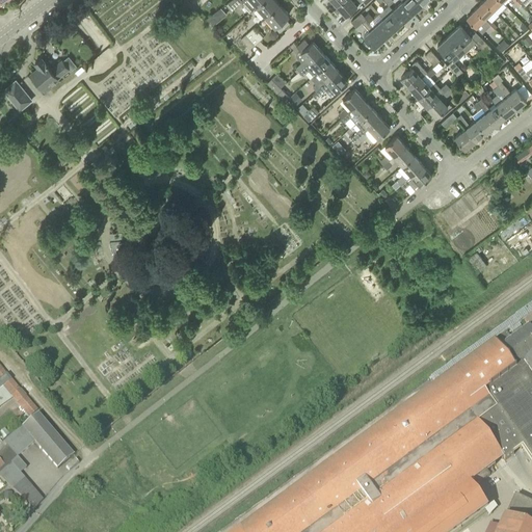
[(242,1),(241,0),(232,0),(225,4),(232,10),(242,1)]
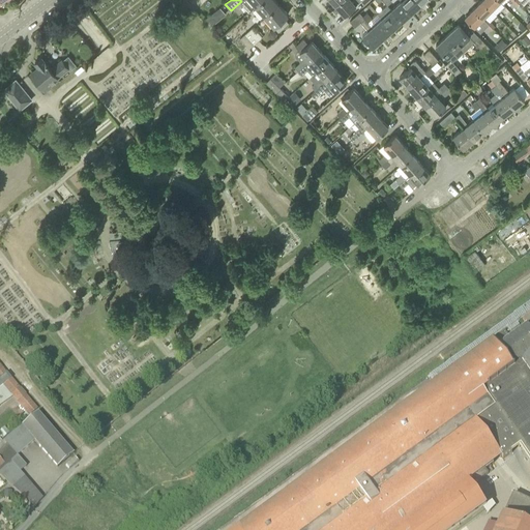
[(251,11),(256,6),(263,0),(242,0),(241,1),(251,11)]
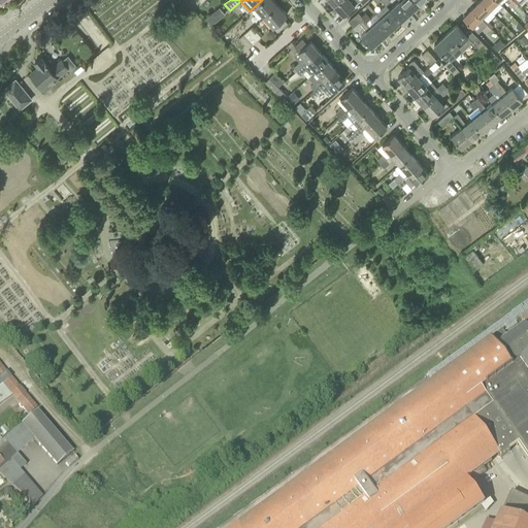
[(262,0),(255,6),(264,17),(277,4),(273,0),(262,0)]
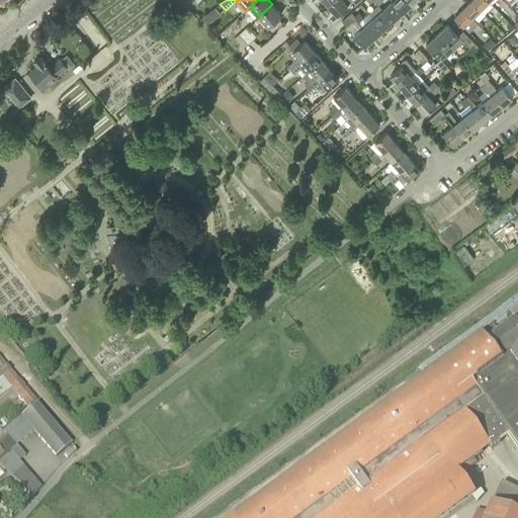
[(353,1),(353,0),(352,0),(334,0),(328,5),(337,15),(353,1)]
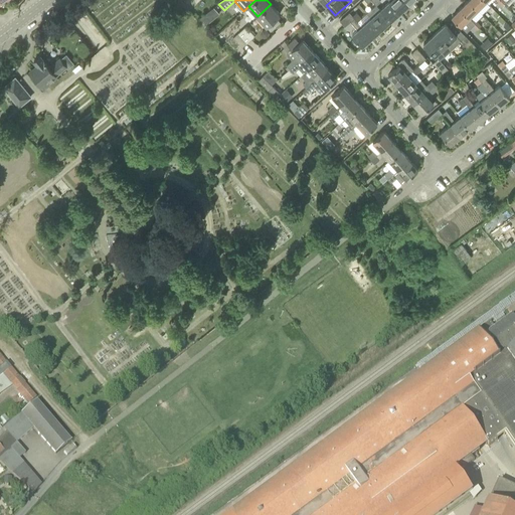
[(390,1),(400,12),(409,4),(405,0),(390,0),(390,1)]
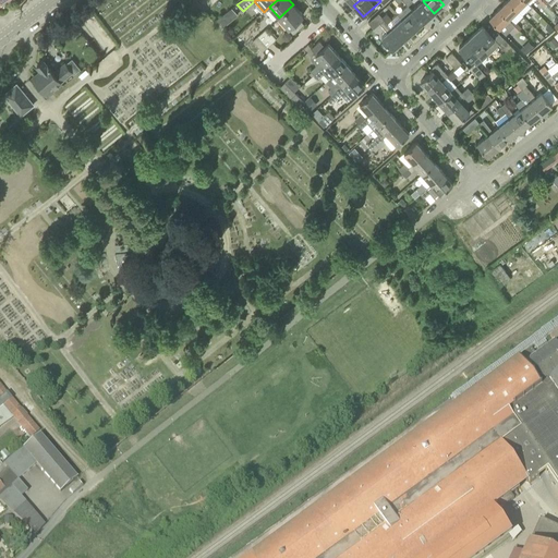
[(509,20),(518,11),(508,0),(498,10),(509,20)]
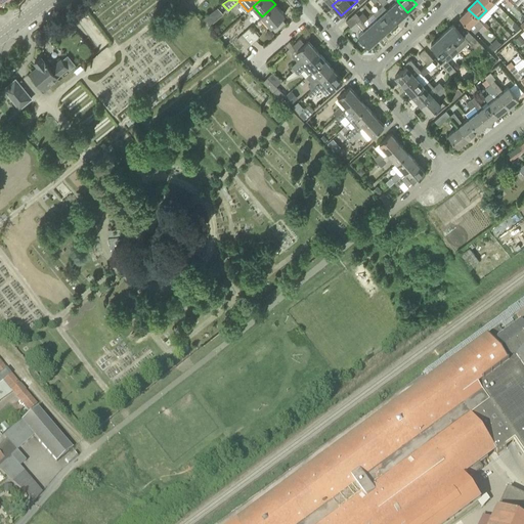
[(486,10),(494,1),(492,0),(476,0),(477,0),(486,10)]
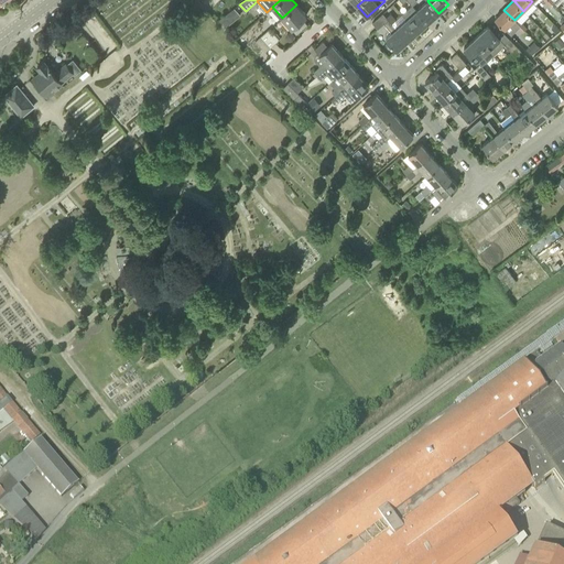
[(427,23),(438,13),(427,1),(416,10),(427,23)]
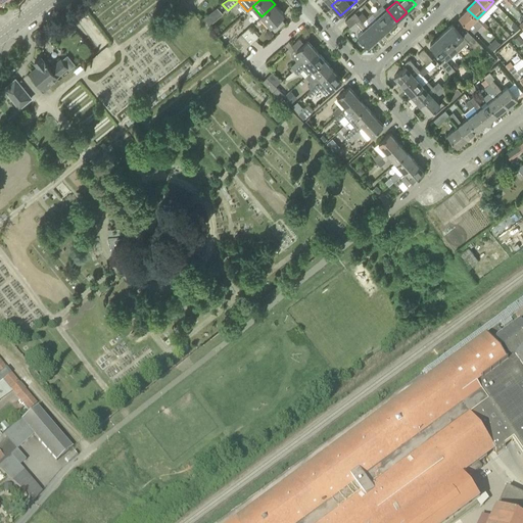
[(275,4),(262,16),(275,32),(285,22),(281,17),(284,14),(275,4)]
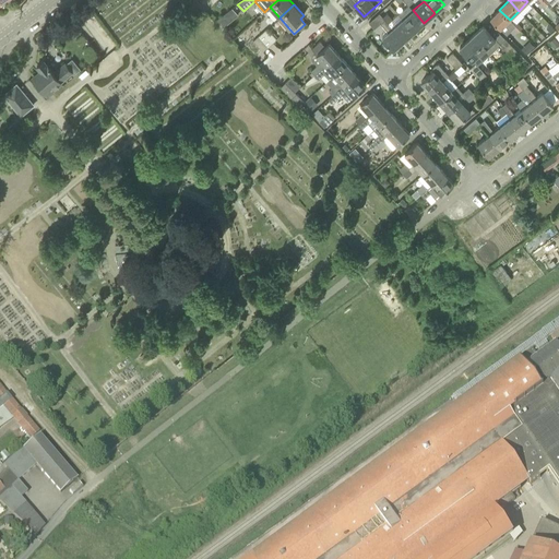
[(403,20),(414,32),(424,23),(413,10),(408,6),(399,14),(403,20)]
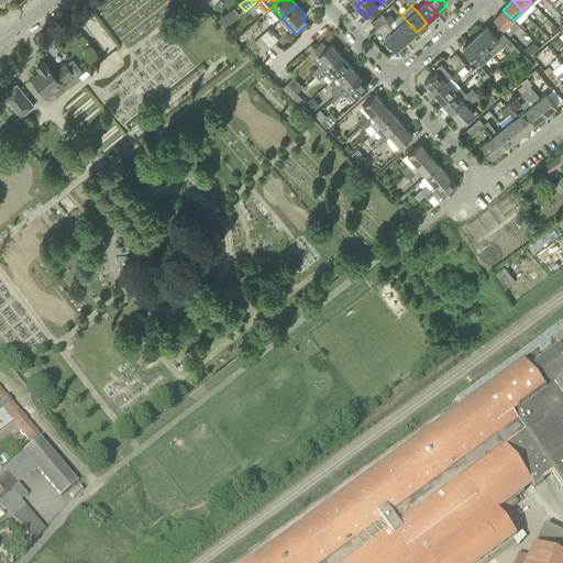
[(503,10),(494,19),(504,29),(514,20),(503,10)]
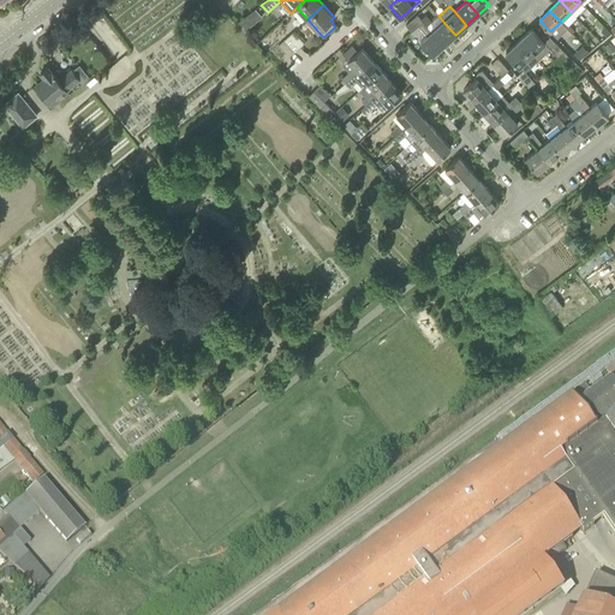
[(433,55),(445,45),(433,31),(428,27),(422,19),(417,15),(406,25),(412,31),(418,25),(428,36),(421,42),(433,55)]
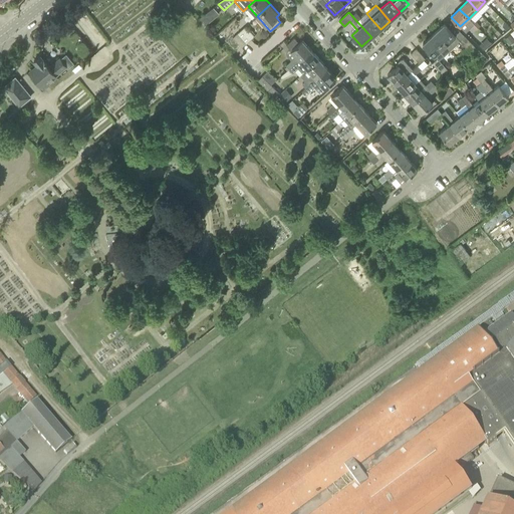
[(355,13),(352,16),(357,22),(360,18),(355,13)]
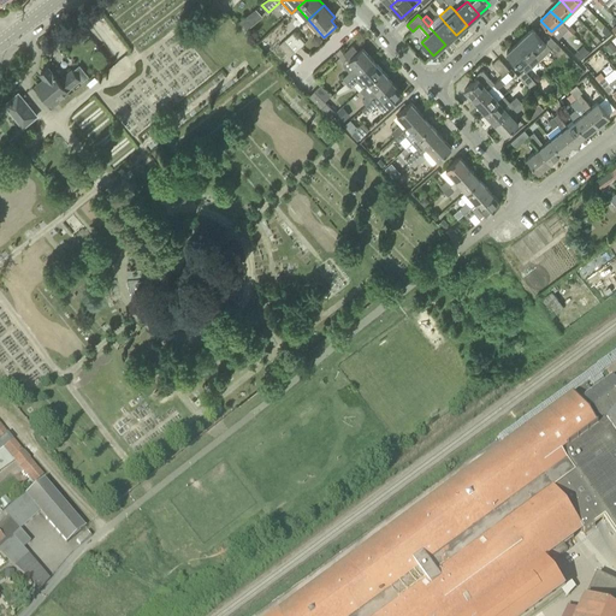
[(236,24),(244,33),(250,27),(242,19),(236,24)]
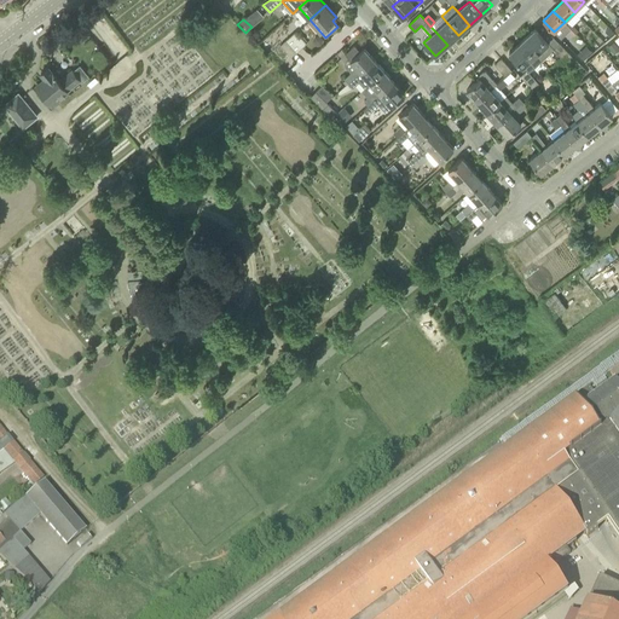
[(447,45),(458,35),(446,22),(435,32),(447,45)]
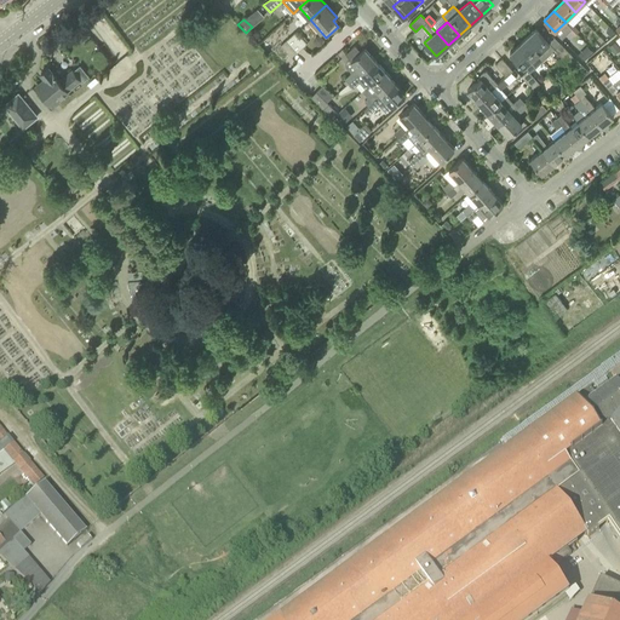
[(72,30),(76,36),(84,30),(79,24),(72,30)]
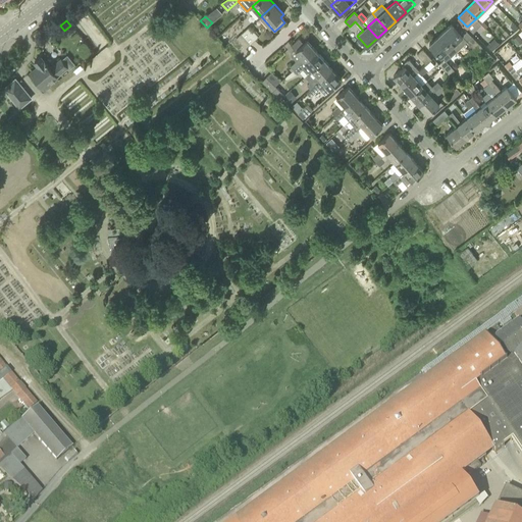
[(463,36),(452,23),(440,34),(457,51),(467,42),(467,41),(463,36)]
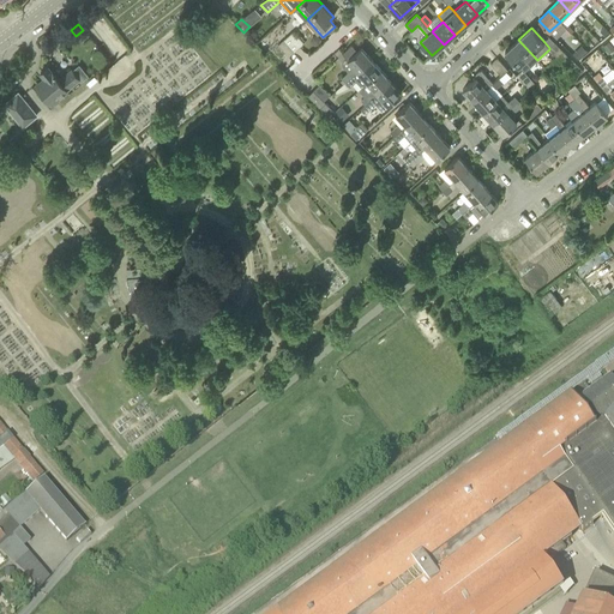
[(294,31),(289,36),(284,40),(294,52),(299,48),(304,43),(294,31)]
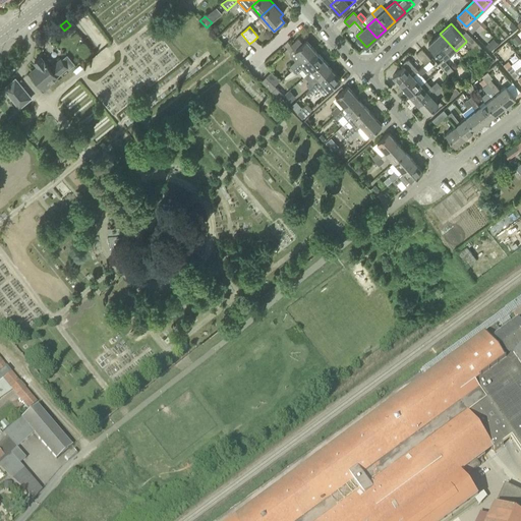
[(245,48),(249,44),(241,34),(236,38),(245,48)]
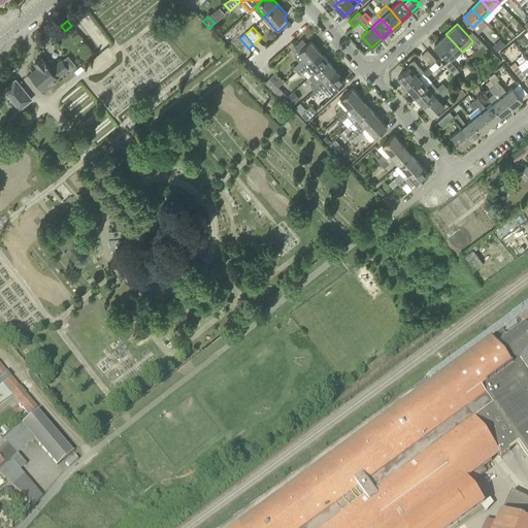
[(446,34),(434,44),(446,57),(447,57),(449,60),(443,64),(456,77),(461,72),(451,62),(462,52),(446,34)]
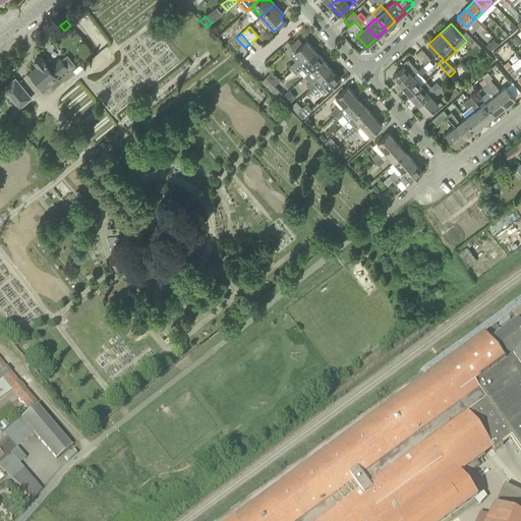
[(520,39),(517,35),(512,40),(517,46),(520,42),(520,39)]
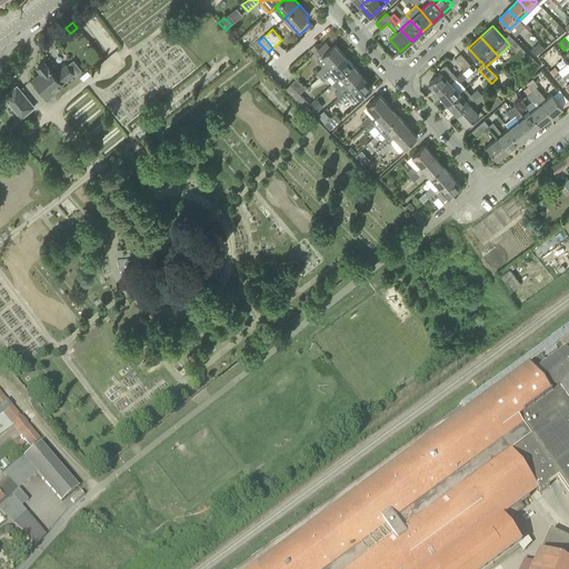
[(317,50),(327,61),(322,67),(327,71),(345,55),(335,45),(331,48),(326,42),(317,50)]
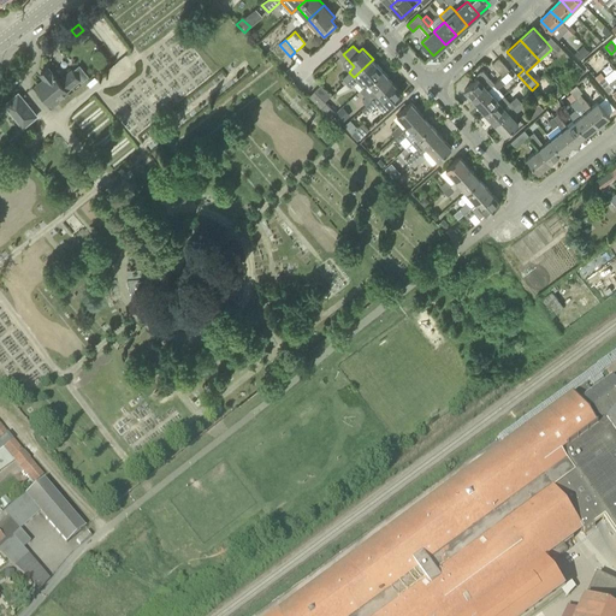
[(590,51),(584,46),(579,49),(585,55),(590,51)]
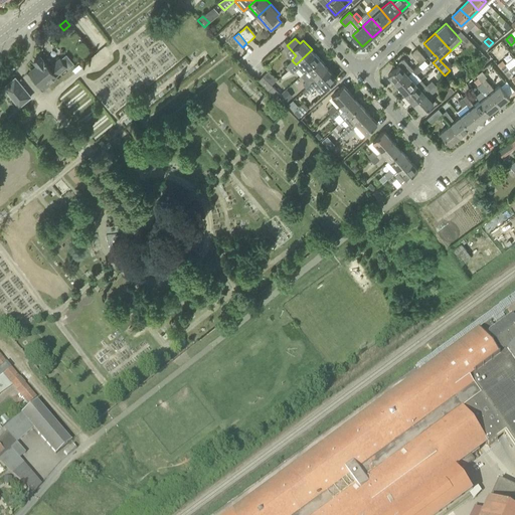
[(304,73),(308,69),(309,69),(320,59),(312,49),(296,64),(290,69),(294,72),(299,68),(304,73)]
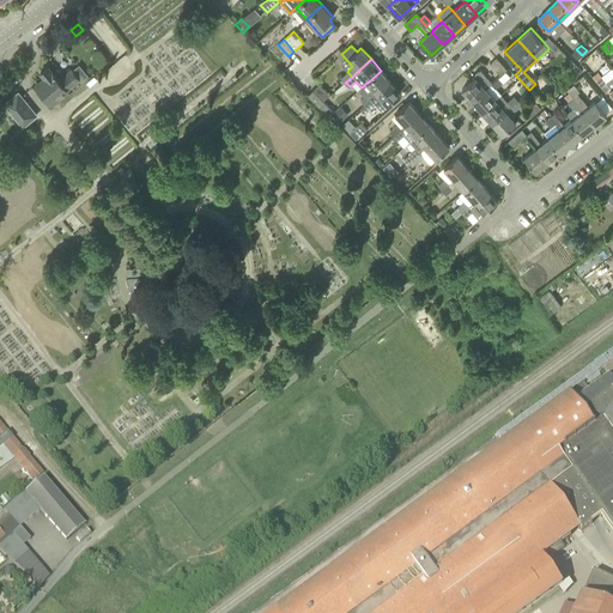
[(507,70),(504,67),(496,59),(490,64),(501,76),(507,70)]
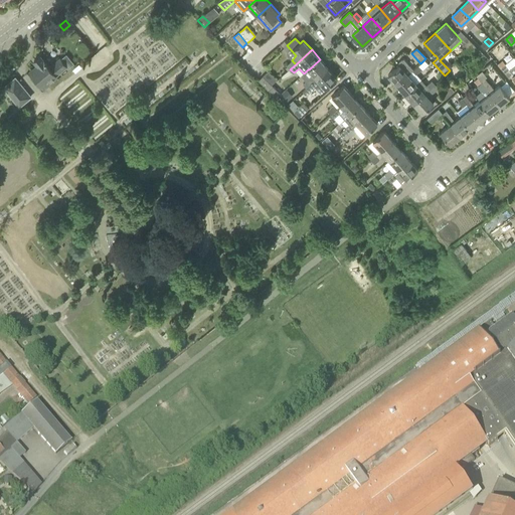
[(37,65),(30,70),(30,71),(42,87),(66,67),(68,69),(74,64),(66,54),(60,58),(51,65),(42,54),(34,60),(37,65)]
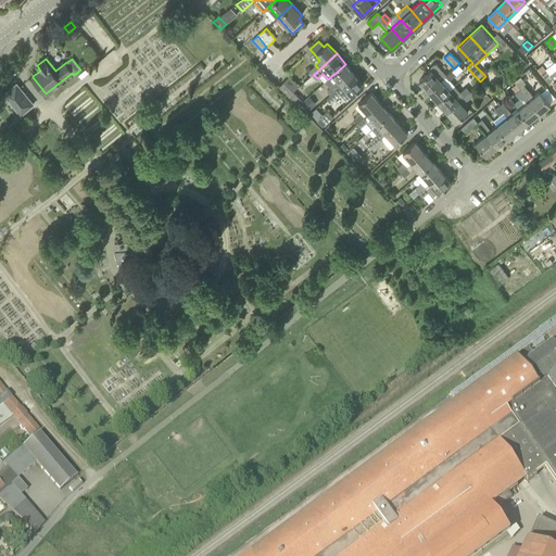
[(553,81),(555,85),(555,61),(541,73),(550,85),(553,81)]
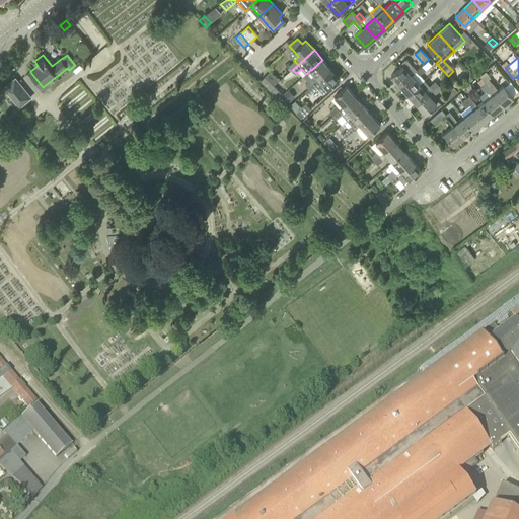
[(412,75),(411,75),(417,70),(408,59),(404,60),(402,62),(401,64),(402,65),(391,76),(400,85),(412,75)]
